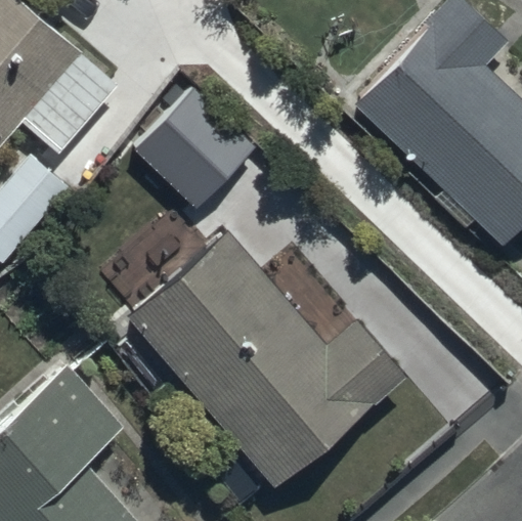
[(58,154),(118,87),(16,0),(0,0),(0,142),(19,119),(58,154)]
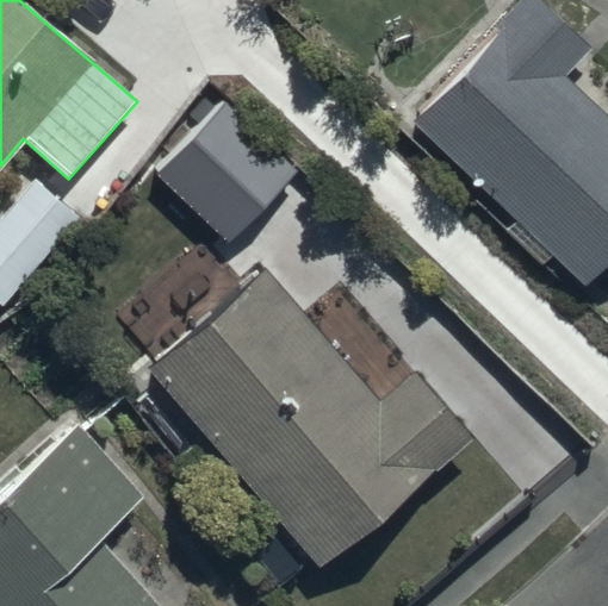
[(534,0),(520,0),(410,117),(585,283),(607,258),(607,113),(565,73),(588,50),(534,0)]
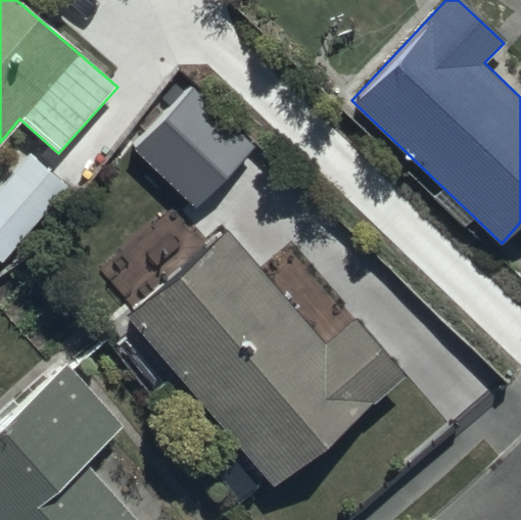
[(136,149),(199,208),(257,147),(194,88),(136,149)]
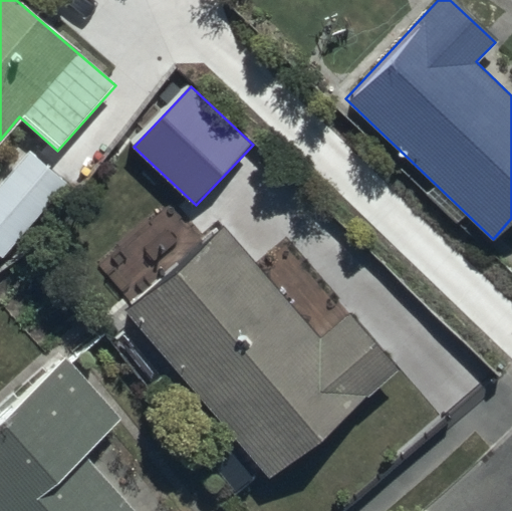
[(65,183),(28,149),(0,182),(0,257),(1,258),(65,183)]
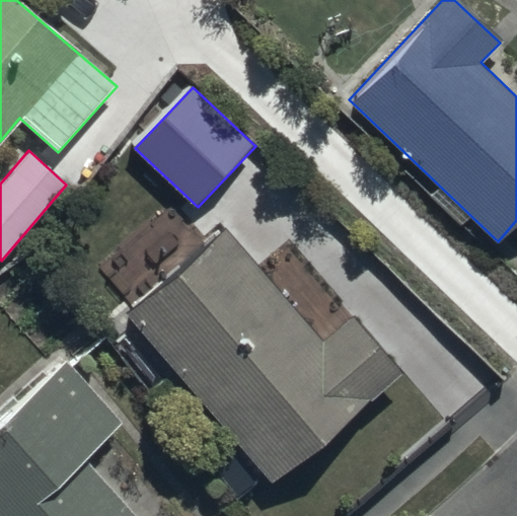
[(225,228),(125,314),(270,482),(399,370),(352,314),(321,341),(225,228)]
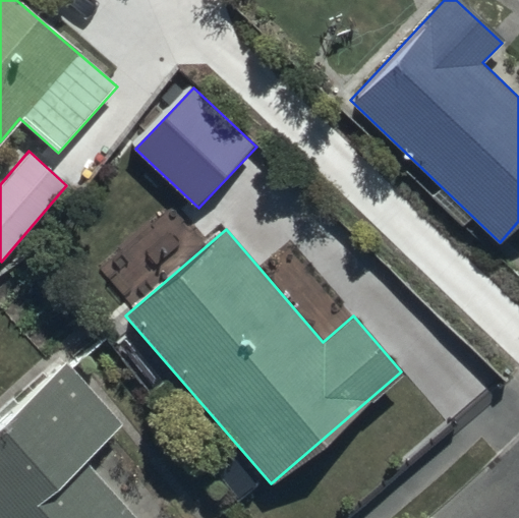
[(65,362),(0,422),(0,517),(134,517),(82,462),(123,425),(65,362)]
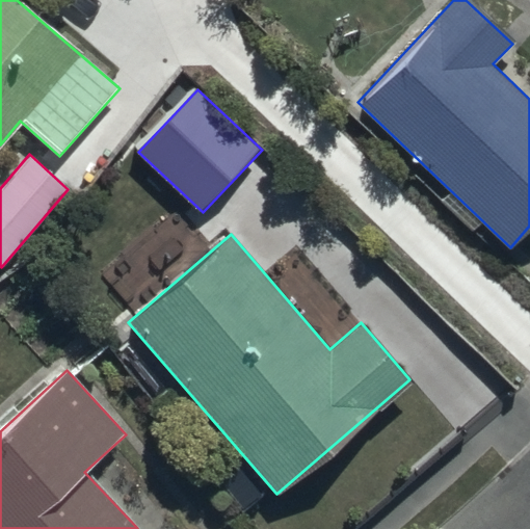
All buildings are outlined.
